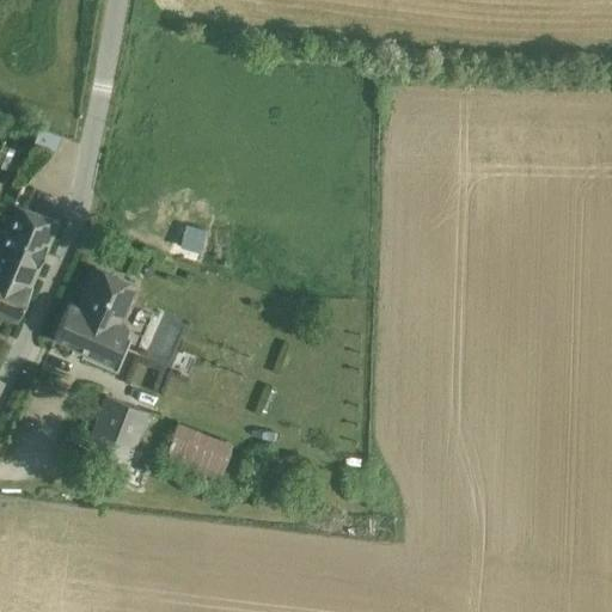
[(40,128),(34,142),(55,151),(61,136),(40,128)]
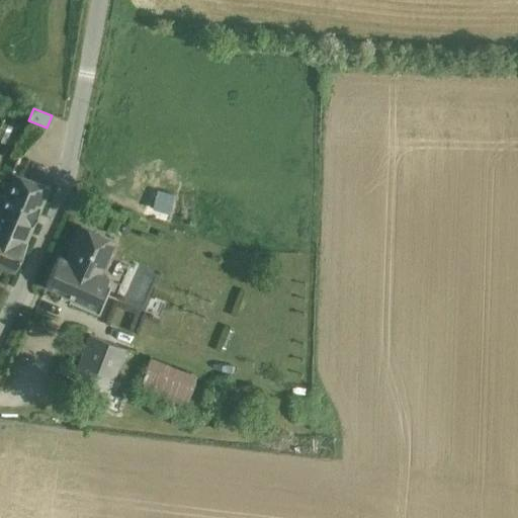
[(0,266),(12,271),(49,187),(10,172),(2,194),(0,193),(0,266)]
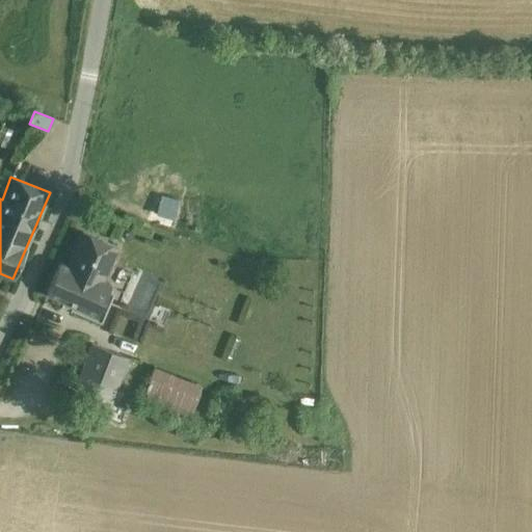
[(59,263),(46,293),(97,316),(110,285),(102,282),(117,247),(82,232),(68,266),(59,263)]
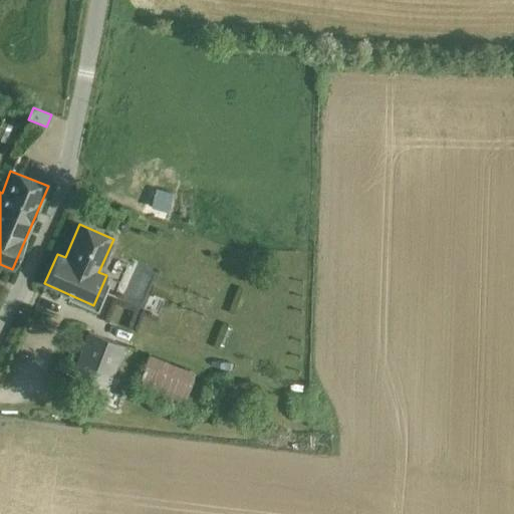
[(107,389),(123,345),(88,331),(71,375),(107,389)]
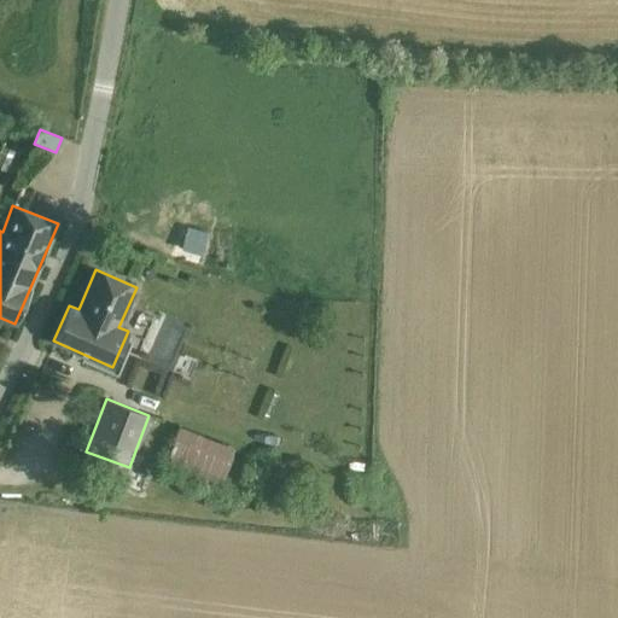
[(235,448),(180,427),(165,466),(221,487),(235,448)]
